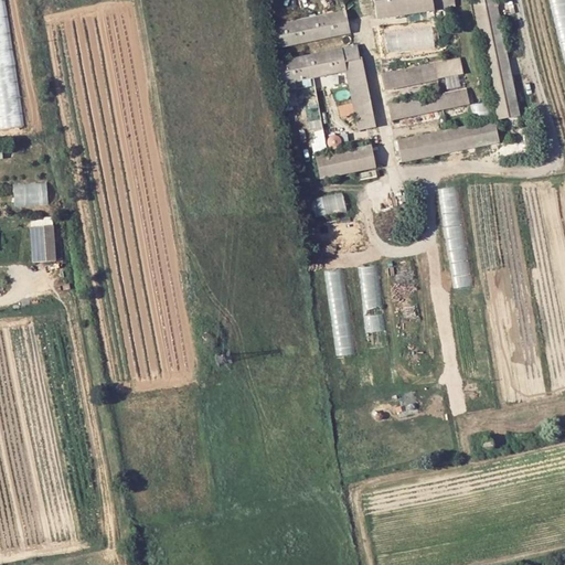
[(4,0),(0,0),(0,105),(3,127),(24,124),(4,0)]
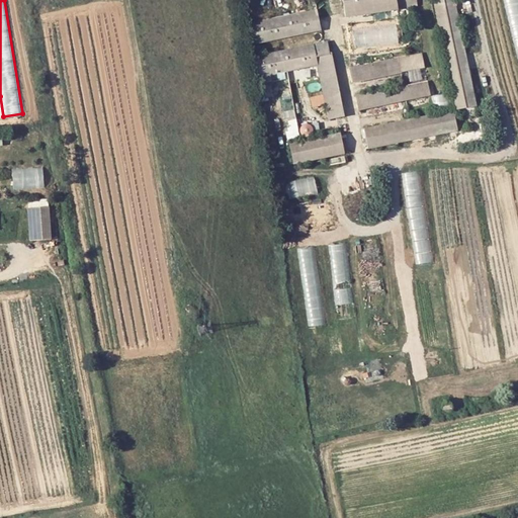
[(343,0),(346,15),(411,6),(409,0),(343,0)]
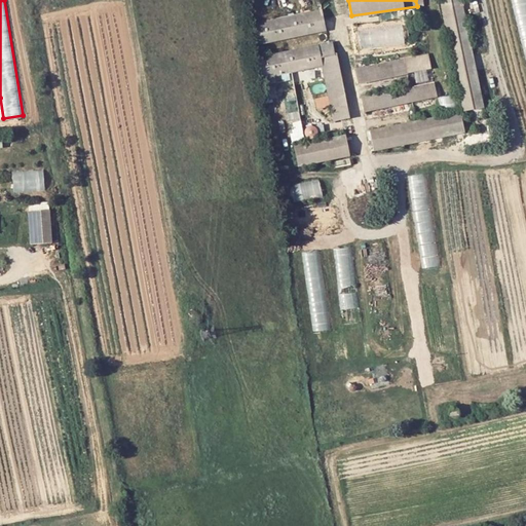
[(484,107),(461,0),(441,0),(463,111),(484,107)]
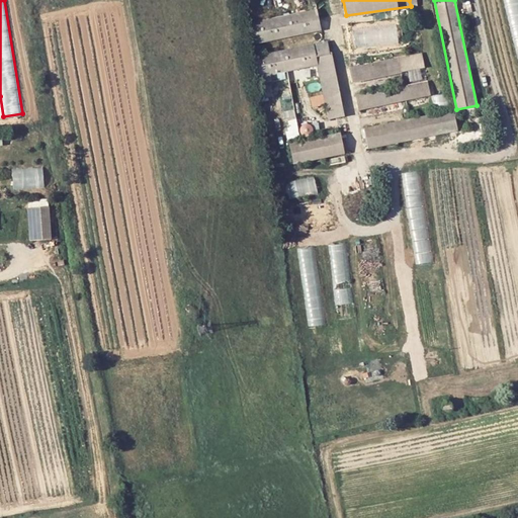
[(517,0),(504,0),(517,55),(517,0)]
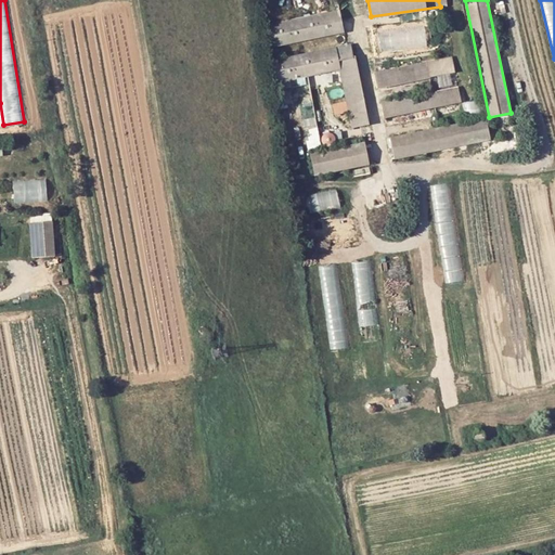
[(345,31),(339,9),(265,25),(269,47),(345,31)]
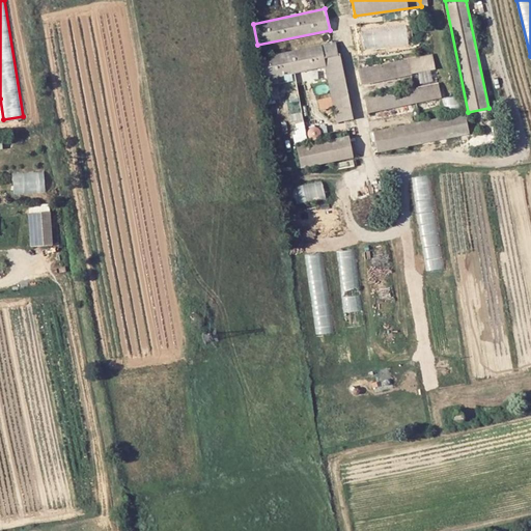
[(411,19),(411,17),(358,25),(360,36),(355,37),(356,44),(384,39),(384,40),(414,36),(413,27),(424,25),(423,17),(411,19)]
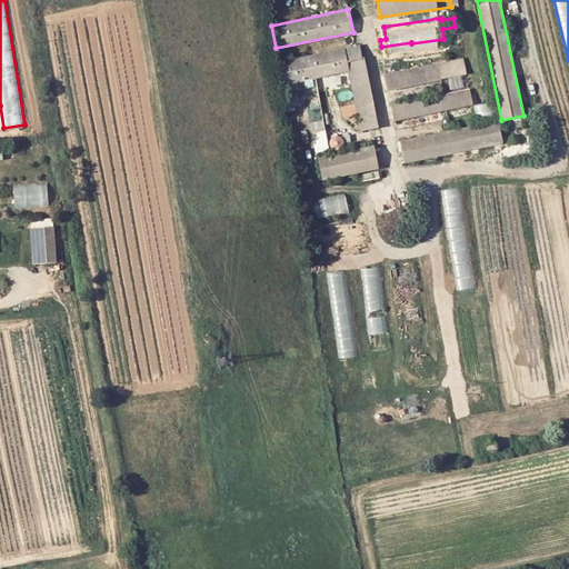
[(362,59),(359,45),(279,61),(283,83),(349,70),(361,130),(378,127),(363,58),(362,59)]
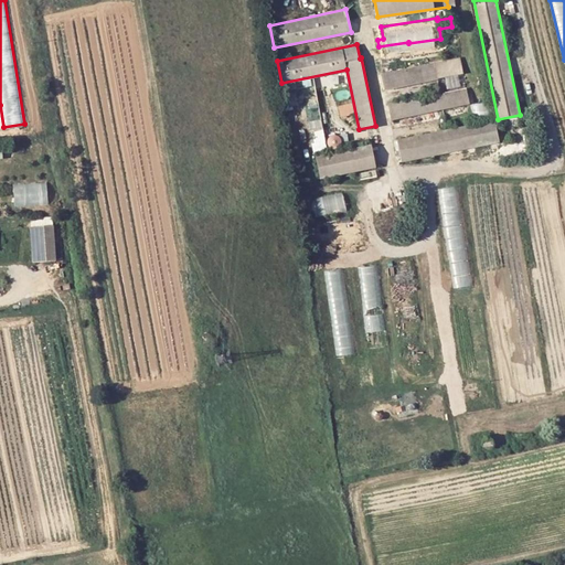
[(464,73),(460,57),(382,73),(385,88),(464,73)]
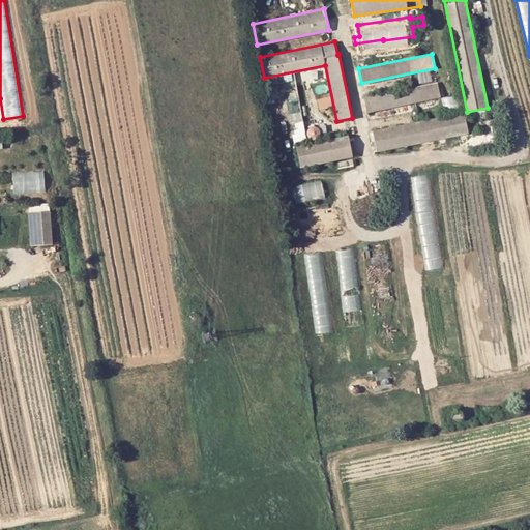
[(440,96),(438,83),(364,97),(367,111),(440,96)]
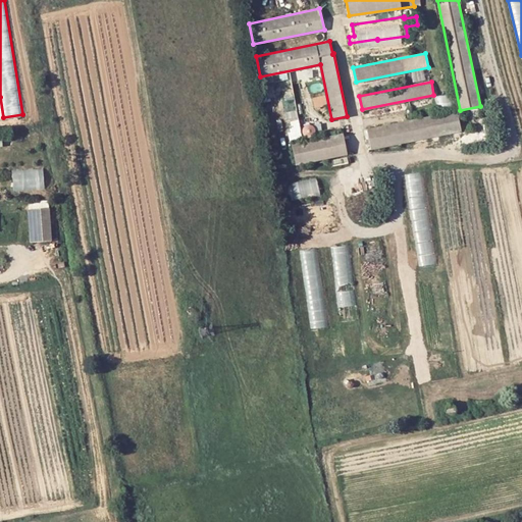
[(437,96),(439,108),(452,105),(449,93),(437,96)]
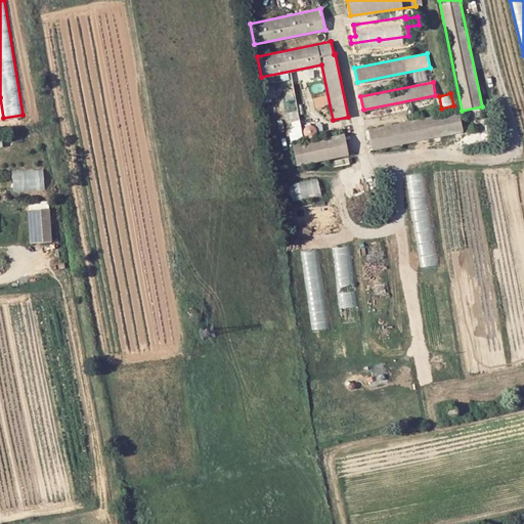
[(464,131),(460,111),(368,129),(374,149),(464,131)]
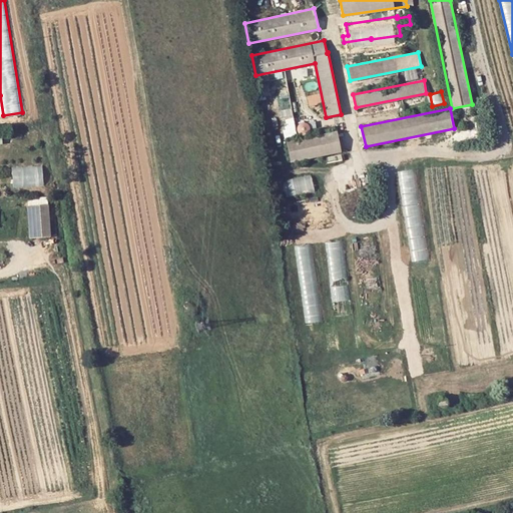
[(342,151),(338,131),(287,140),(292,161),(342,151)]
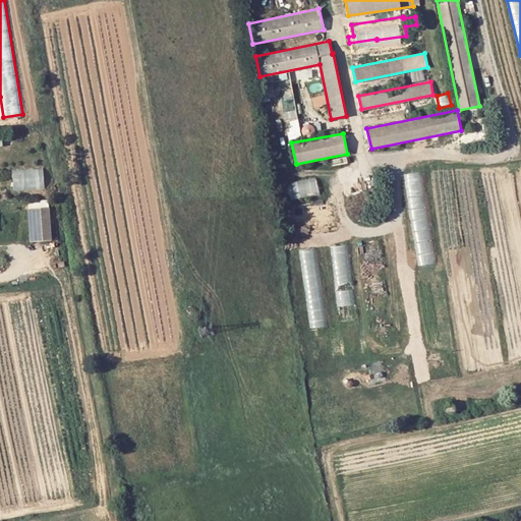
[(44,188),(43,168),(11,170),(13,190),(44,188)]
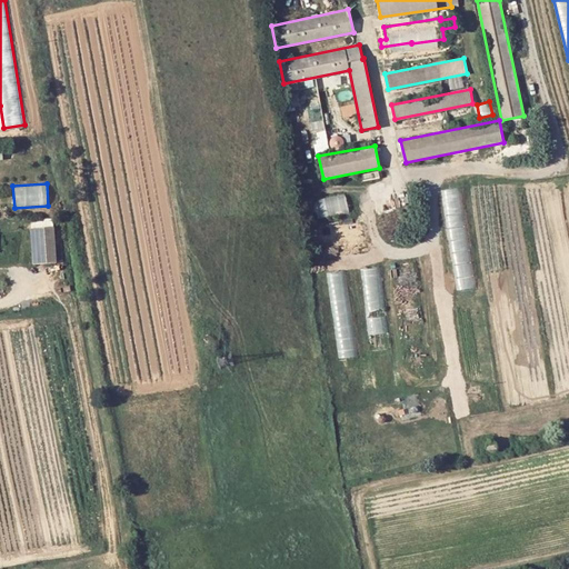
[(460,188),(440,191),(458,291),(477,288),(460,188)]
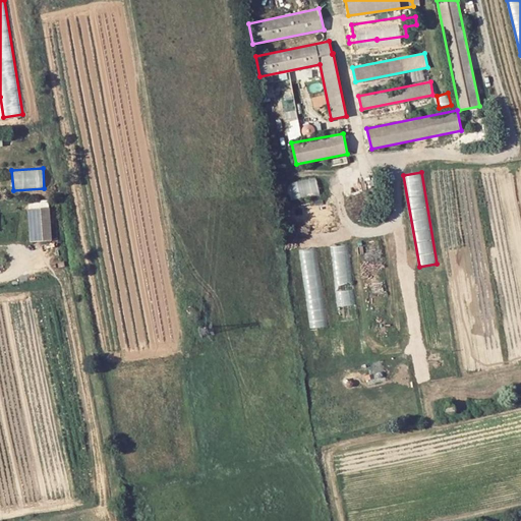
[(316,178),(287,183),(290,199),(320,194),(316,178)]
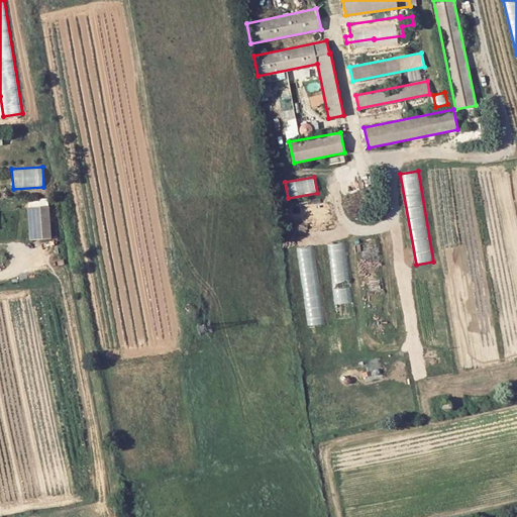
[(26,206),(28,239),(52,238),(49,205),(26,206)]
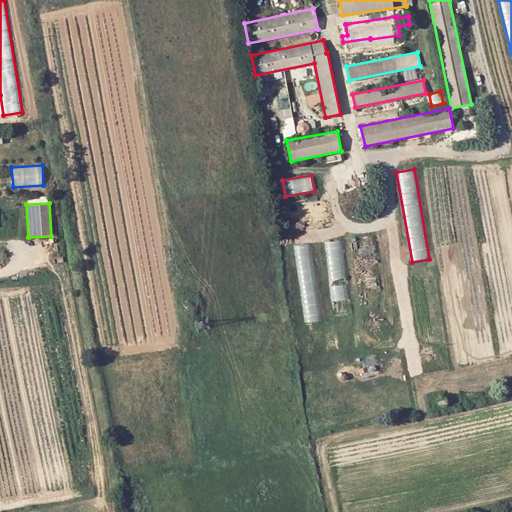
[(345,240),(326,242),(334,316),(353,314),(345,240)]
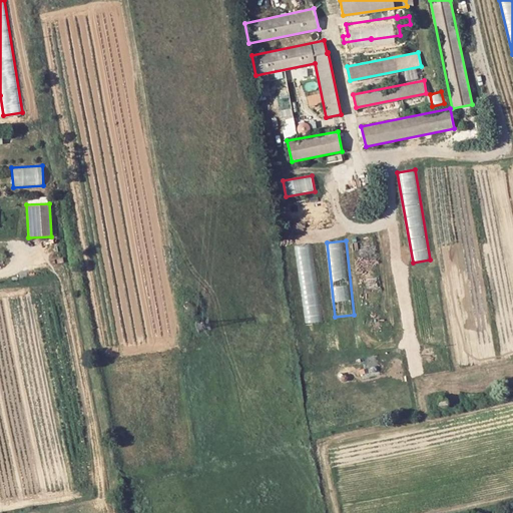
[(314,243),(294,246),(306,324),(325,321),(314,243)]
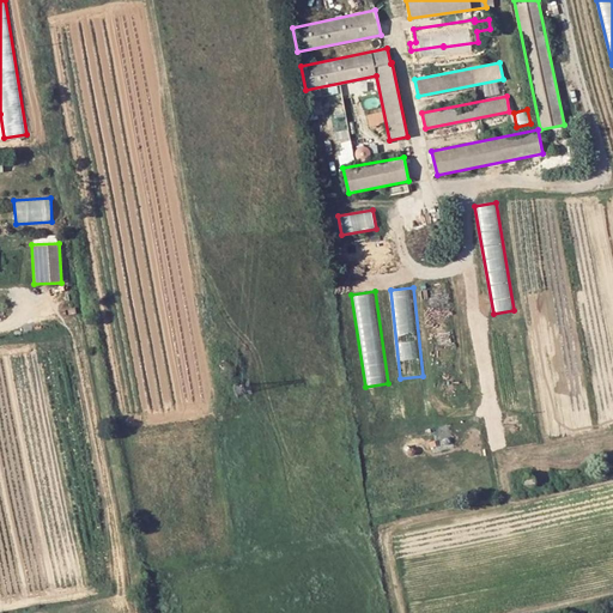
All buildings are outlined.
